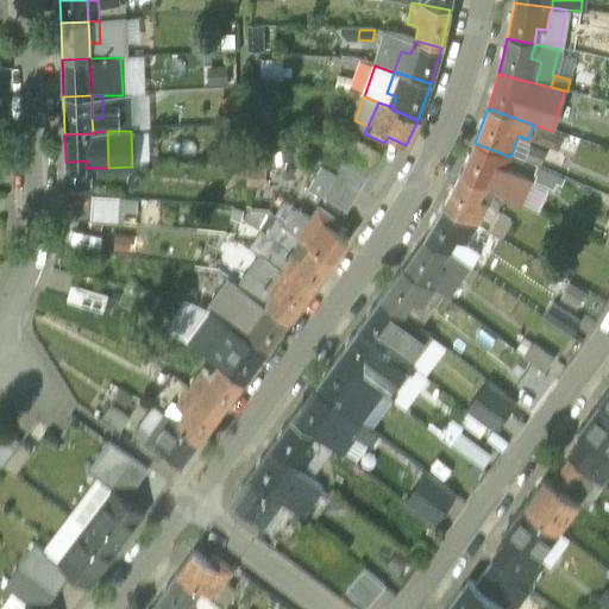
[(380,156),(356,142),(349,154),(372,168),(380,156)]
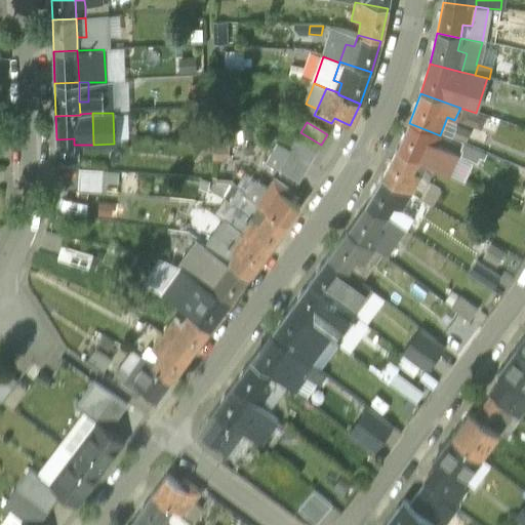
[(440,135),(409,123),(396,152),(417,162),(418,161),(423,150),(432,154),(435,147),(440,135)]
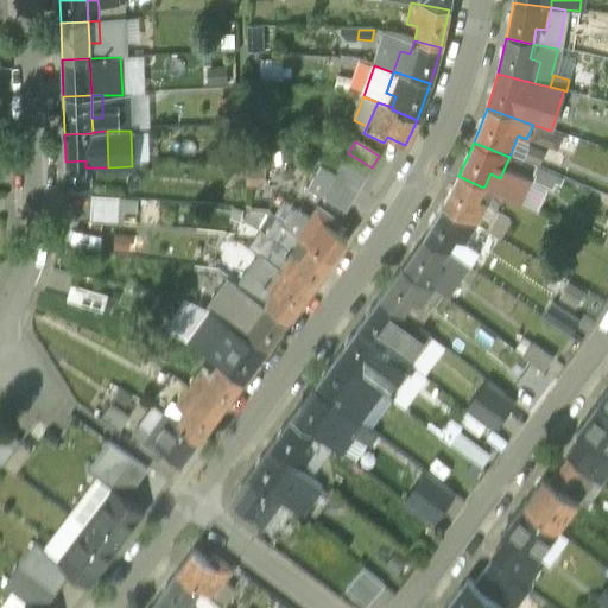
[(542,154),(529,149),(524,158),(538,164),(542,154)]
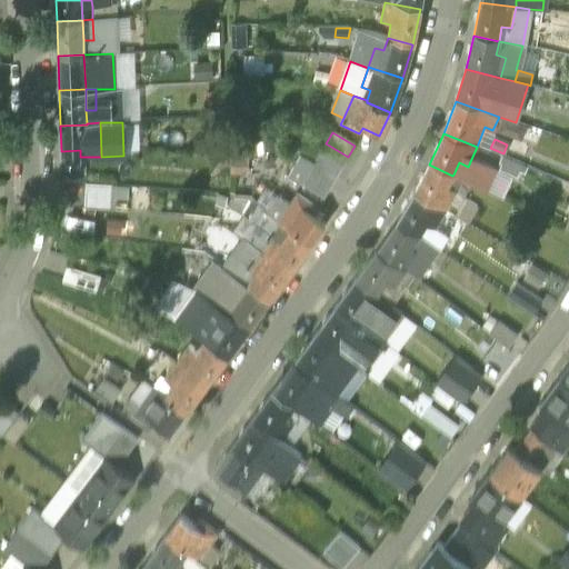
[(146,141),(135,141),(135,153),(146,153),(146,141)]
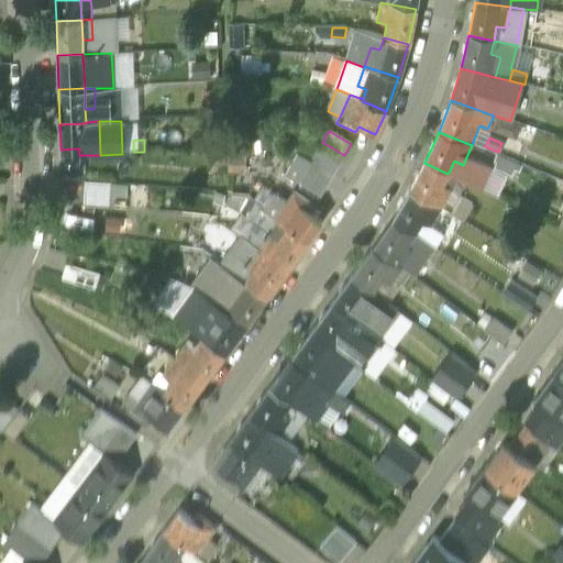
[(344,155),(322,142),(317,152),(338,165),(344,155)]
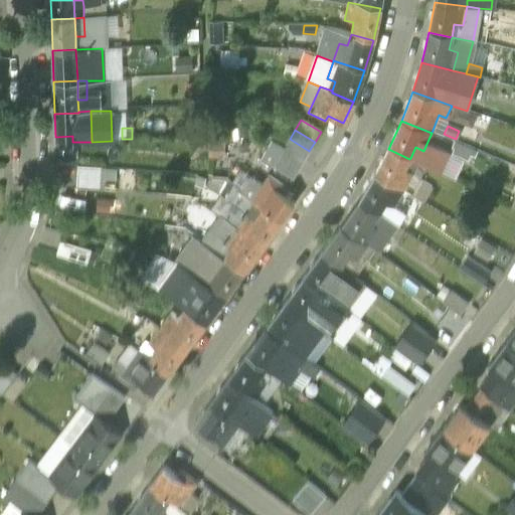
[(309,151),(290,139),(284,149),(304,161),(309,151)]
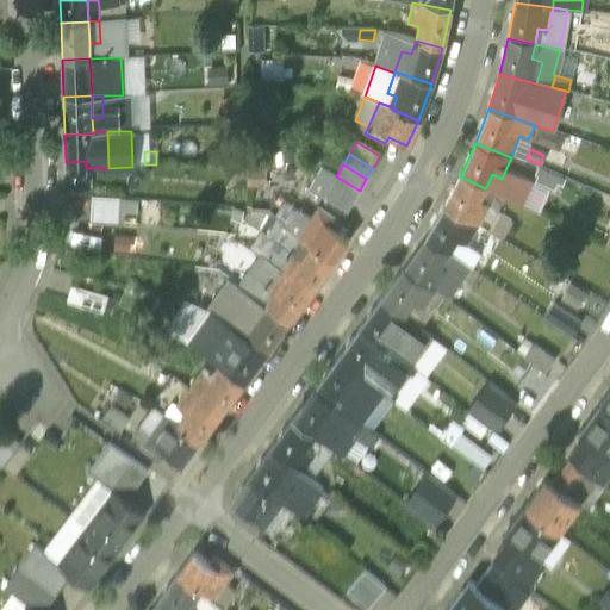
[(281,166),(268,168),(271,181),(284,179),(281,166)]
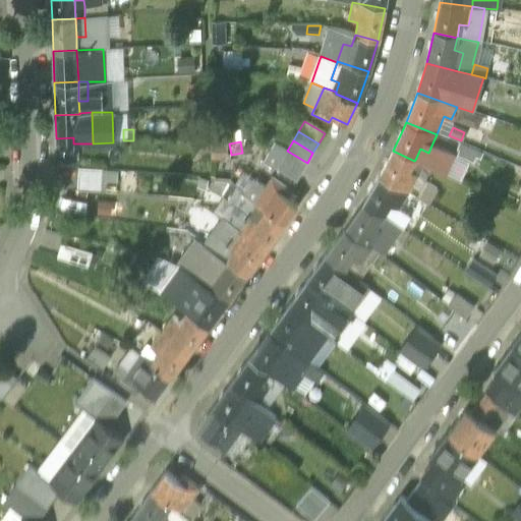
[(478,153),(459,145),(454,156),(473,164),(478,153)]
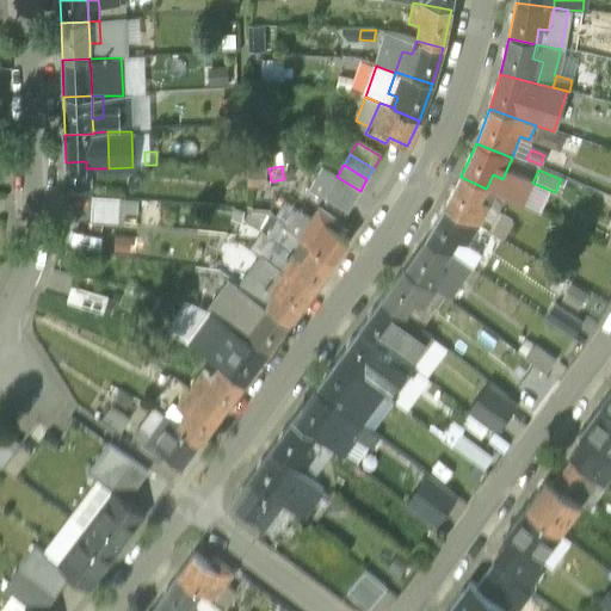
[(506,171),(503,179),(493,174),(487,187),(497,192),(497,193),(520,205),(531,183),(506,171)]
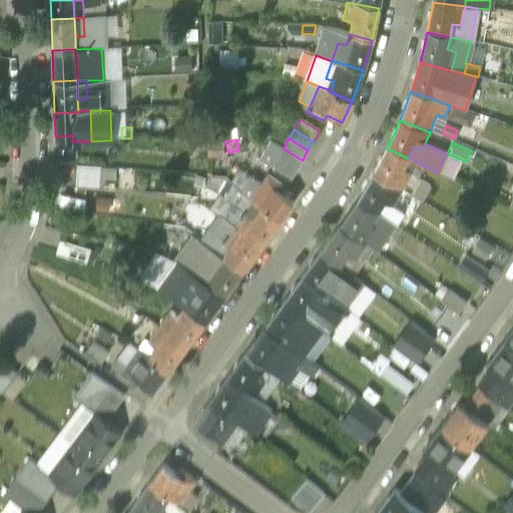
[(303,160),(283,148),(277,157),(297,169),(303,160)]
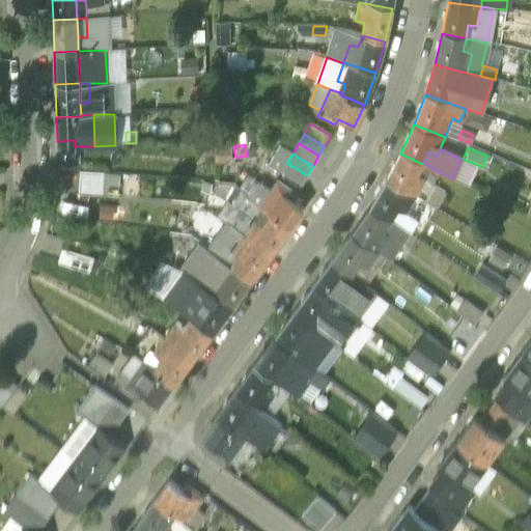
[(422,164),(400,154),(386,182),(415,198),(423,183),(425,180),(417,175),(422,164)]
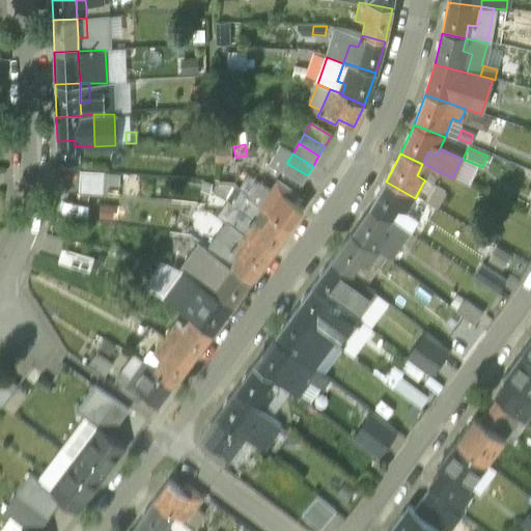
[(307,175),(286,163),(280,173),(301,186),(307,175)]
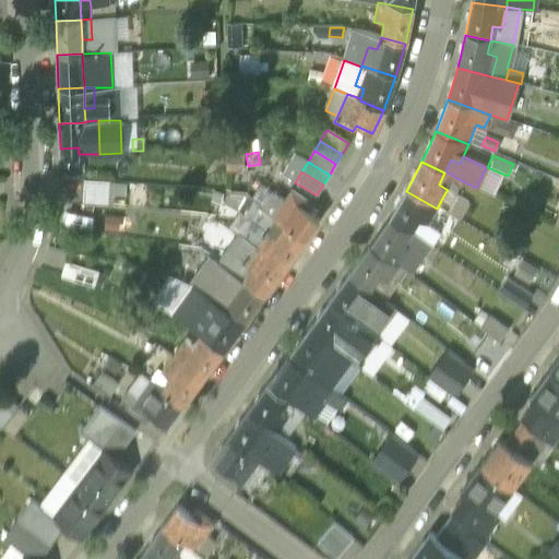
[(454,176),(445,171),(444,173),(439,185),(448,190),(454,177),(454,176)]
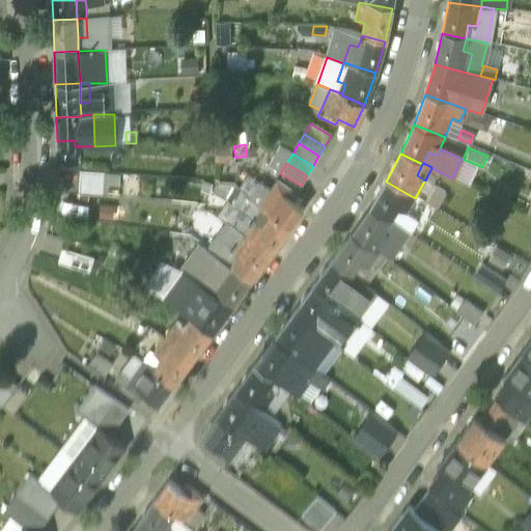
[(104,174),(80,172),(78,194),(102,195),(104,174)]
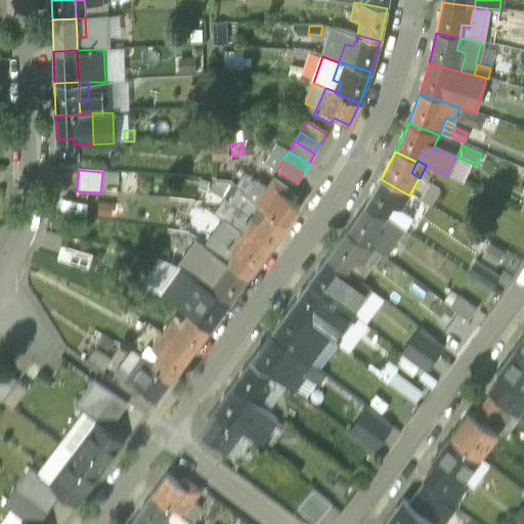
[(381,179),(364,206),(385,219),(392,208),(399,213),(400,212),(409,195),(381,179)]
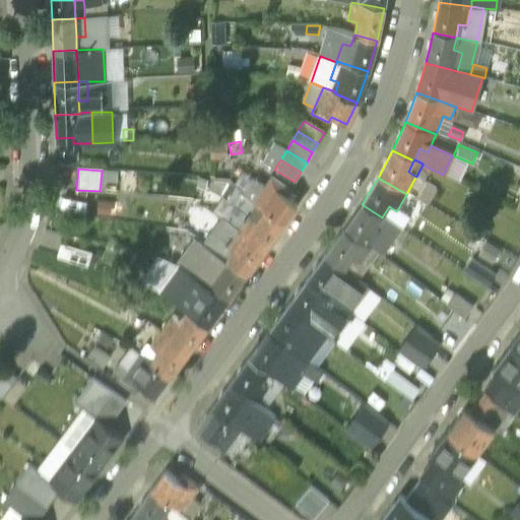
[(264,188),(254,203),(264,210),(282,224),(297,206),(282,195),(286,190),(271,179),(264,188)]
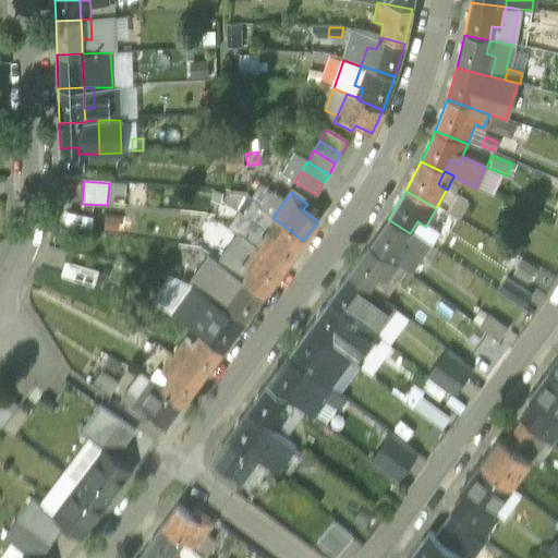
[(468,204),(445,192),(436,208),(458,222),(468,204)]
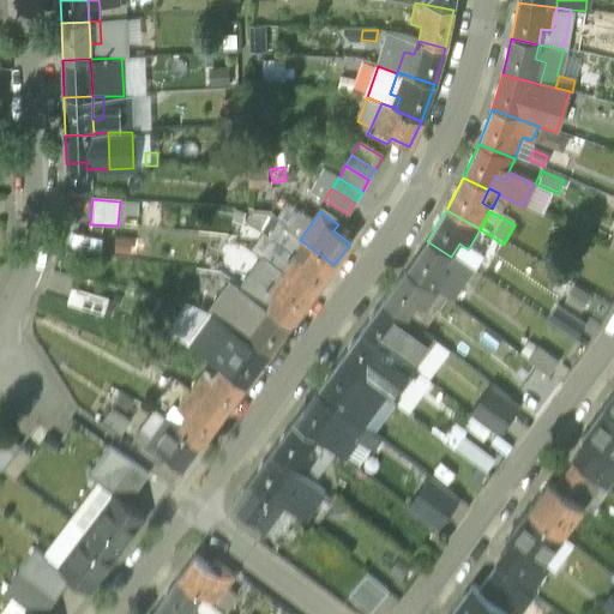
[(271,212),(269,216),(264,212),(257,223),(282,240),(287,232),(271,212)]
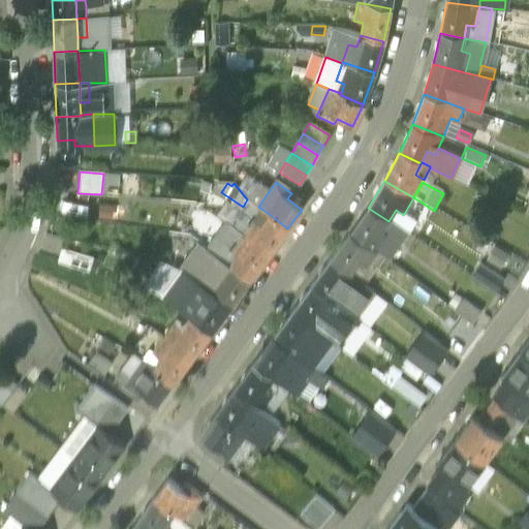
[(269,191),(259,184),(248,199),(257,207),(258,207),(269,191)]
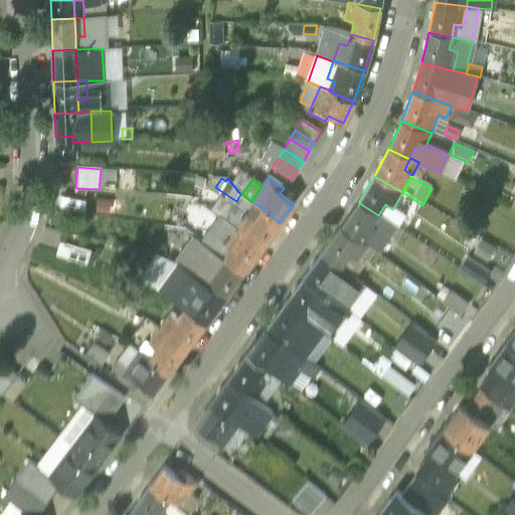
[(358,202),(341,228),(367,247),(378,231),(371,226),(378,215),(358,202)]
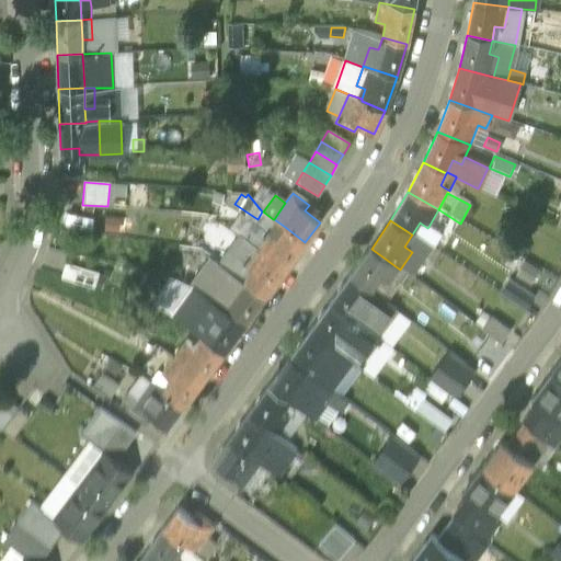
[(427,228),(420,222),(412,235),(432,248),(439,235),(428,227),(427,228)]
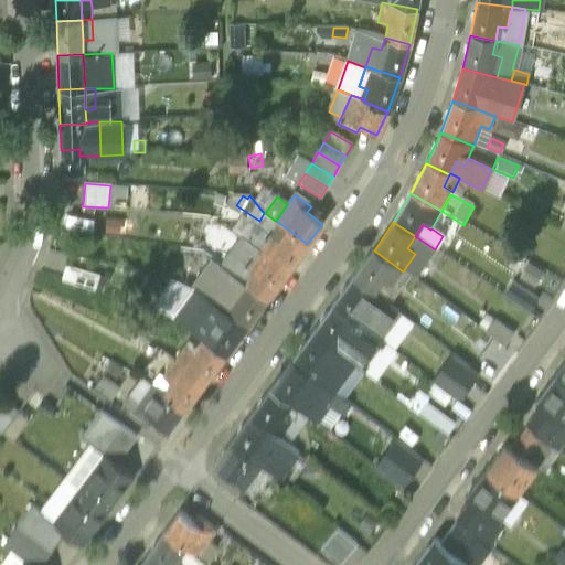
[(189,227),(184,246),(205,252),(211,232),(189,227)]
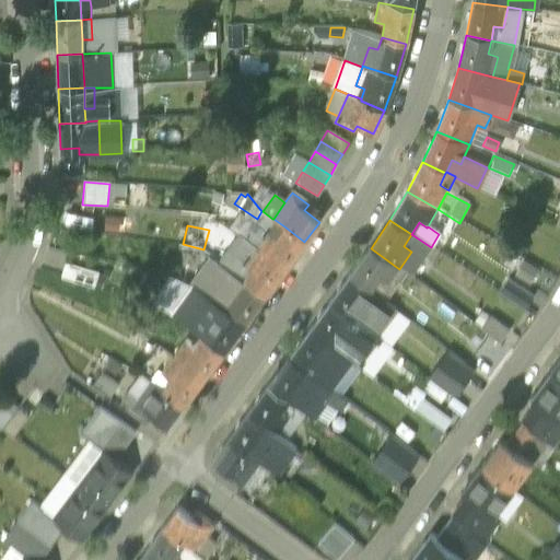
[(304,242),(284,226),(276,237),(268,232),(255,249),(256,248),(283,269),(304,242)]
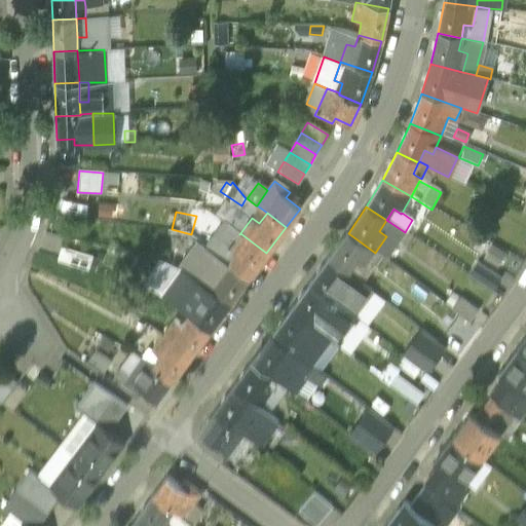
[(239,234),(232,229),(227,234),(235,240),(239,234)]
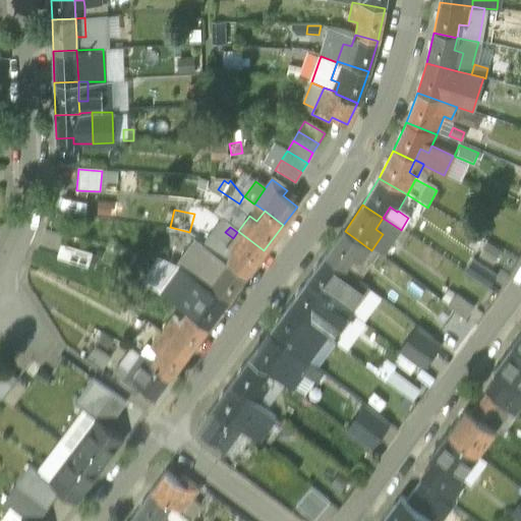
[(264,250),(238,231),(237,232),(233,238),(227,246),(226,246),(234,252),(226,263),(245,277),(264,250)]
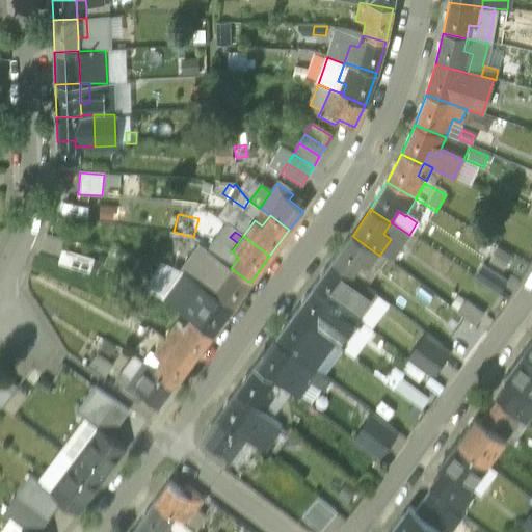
[(352,236),(333,262),(352,276),(360,266),(368,271),(379,256),(352,236)]
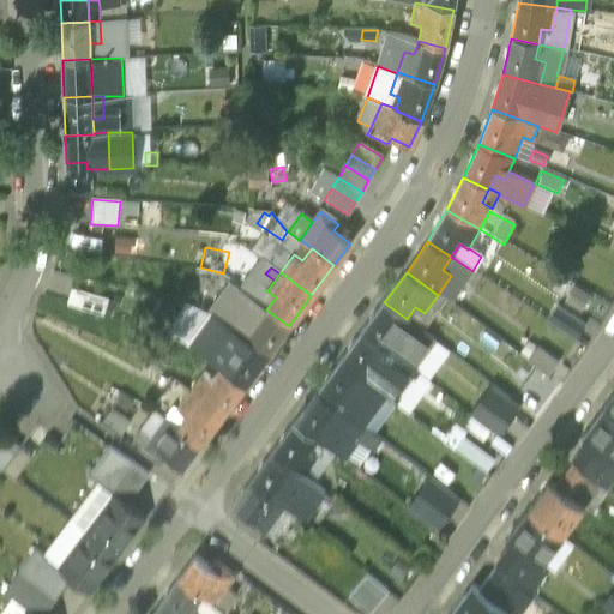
[(104,312),(108,295),(70,286),(65,302),(104,312)]
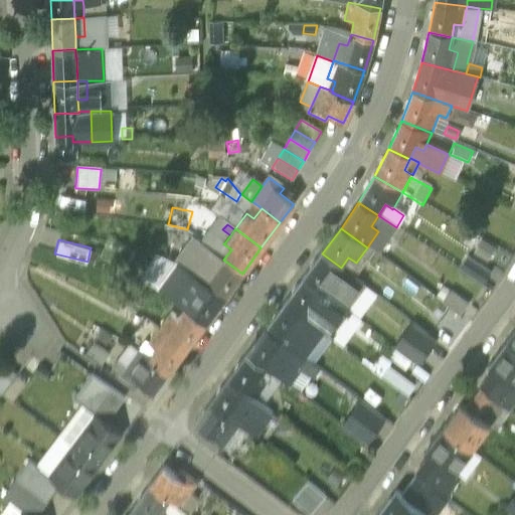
[(214,254),(196,241),(179,265),(198,279),(208,265),(216,270),(222,261),(214,253),(214,254)]
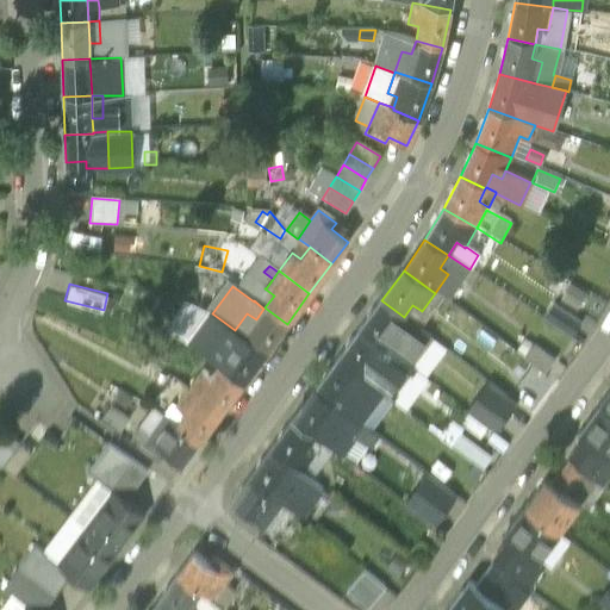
[(263,287),(254,300),(263,309),(265,307),(274,296),(265,288),(266,288),(263,287)]
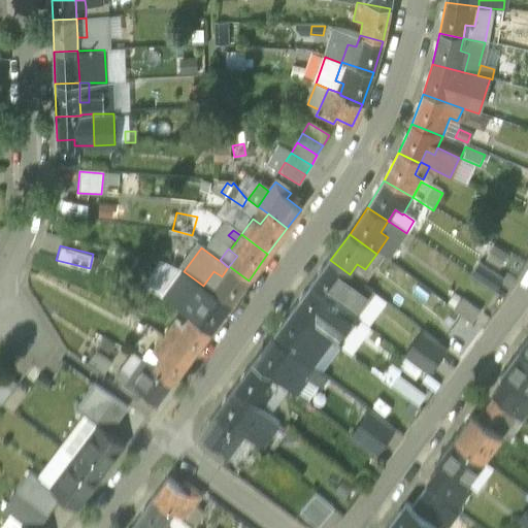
[(330,260),(310,286),(330,300),(350,274),(330,260)]
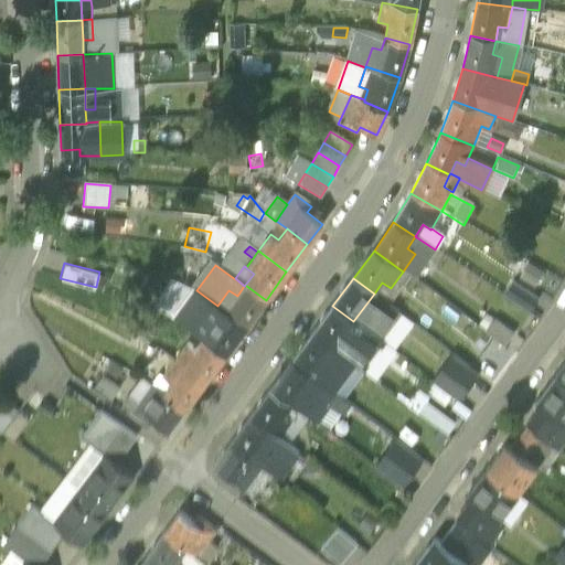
[(512,284),(503,296),(529,313),(537,300),(512,284)]
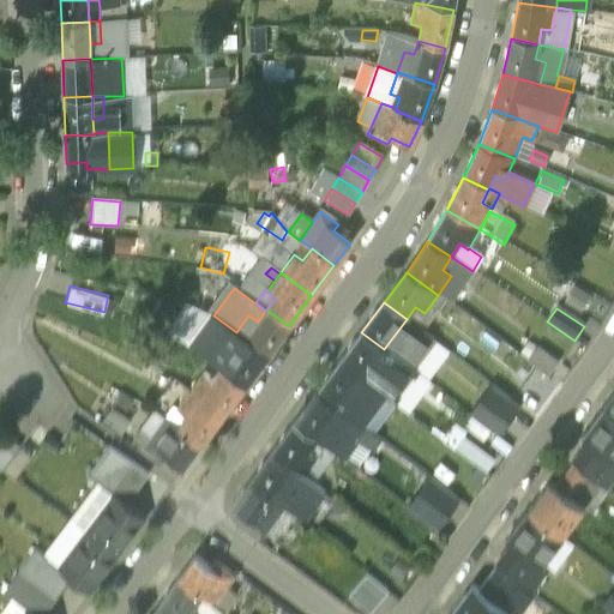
[(265,311),(258,321),(248,315),(236,332),(235,333),(266,356),(289,326),(266,309),(265,311)]
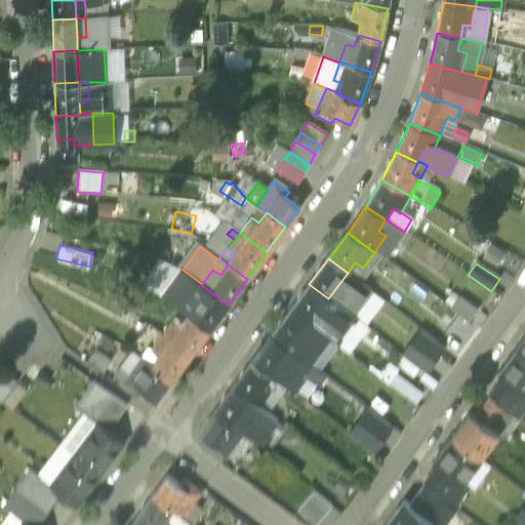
[(348,273),(328,298),(353,318),(371,292),(348,273)]
